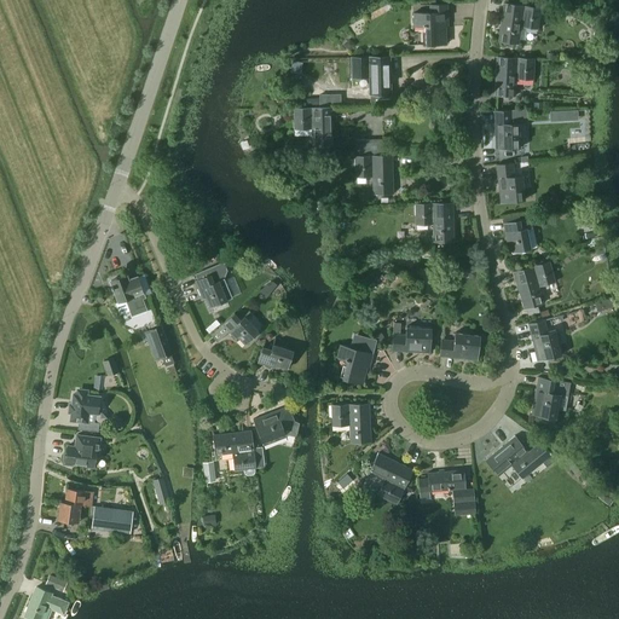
[(503,3),(502,13),(498,41),(519,44),(521,27),(538,29),(542,7),(503,3)]
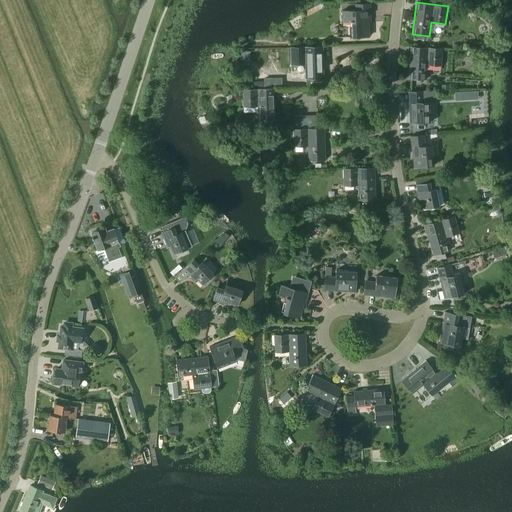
[(370,3),(355,3),(355,10),(342,10),(342,22),(352,21),(352,37),(369,36),(368,16),(370,16),(370,3)]
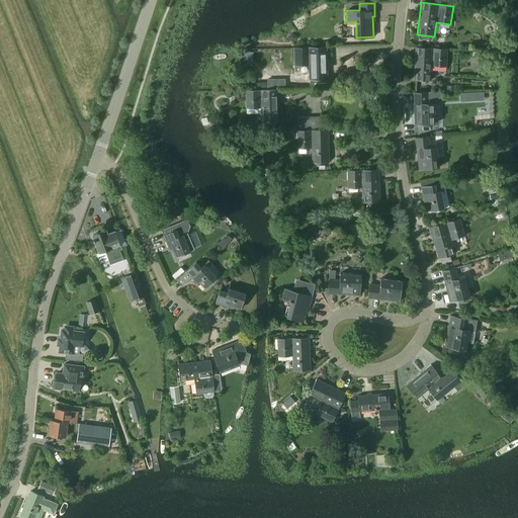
[(291,32),(286,37),(292,42),(297,37),(291,32)]
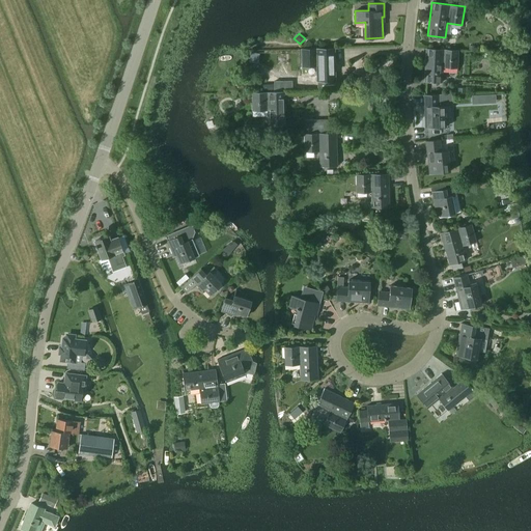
[(334,47),(302,48),(302,66),(316,66),(317,81),(335,81),(334,47)]
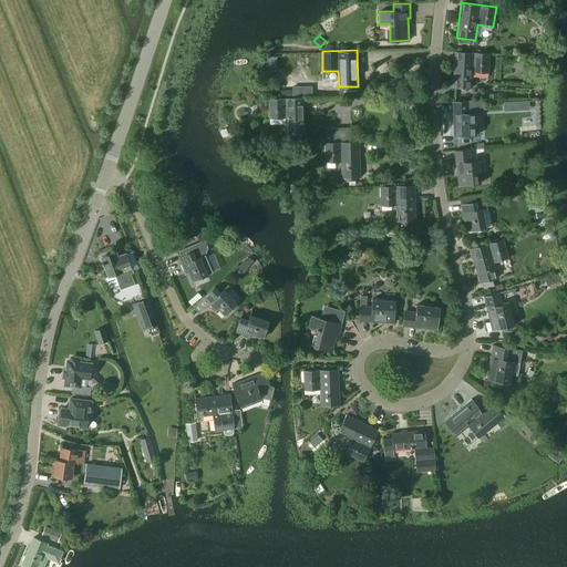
[(454,51),(454,60),(453,88),(472,88),(473,72),(488,73),(490,53),(454,51)]
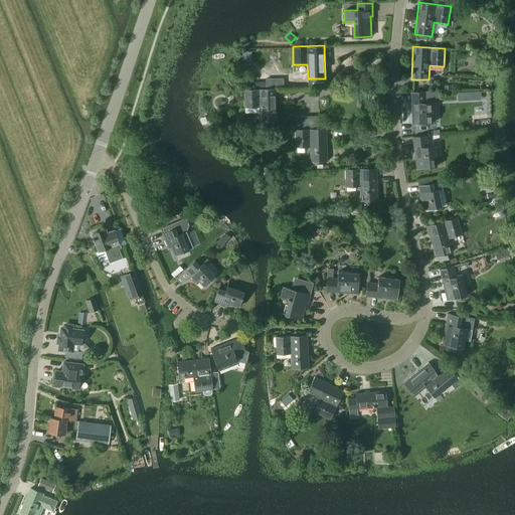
[(249,61),(251,52),(243,51),(241,60),(249,61)]
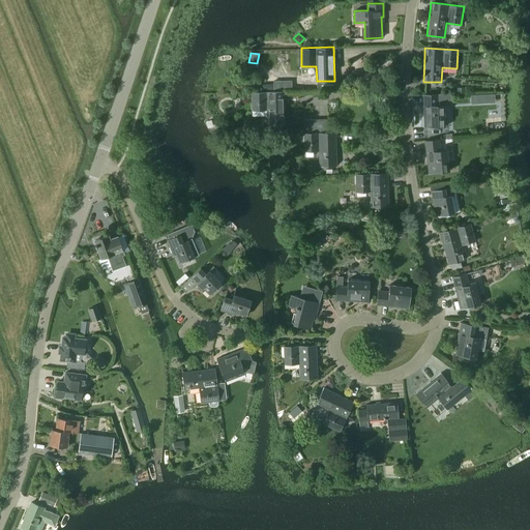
[(292,89),(292,80),(273,80),(273,89),(292,89)]
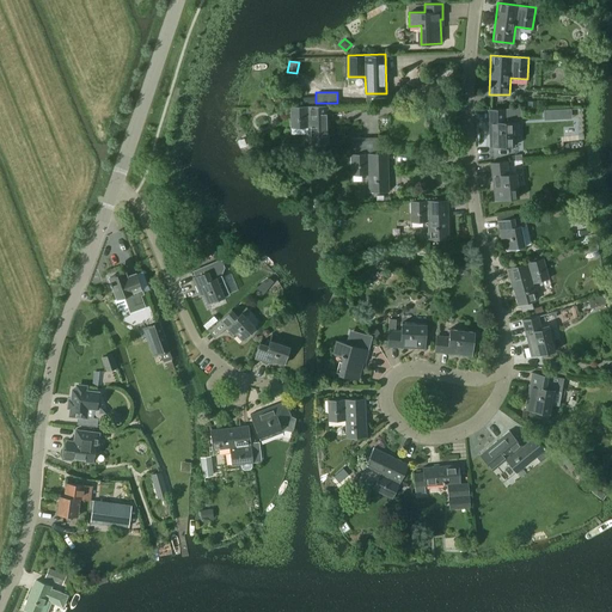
[(328,105),(289,106),(291,128),(307,127),(308,145),(330,144),(328,105)]
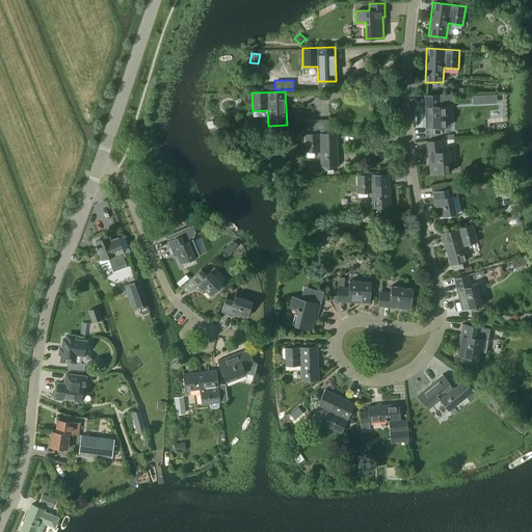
[(452,94),(424,95),(424,96),(425,105),(425,128),(447,127),(446,105),(453,105),(452,94)]
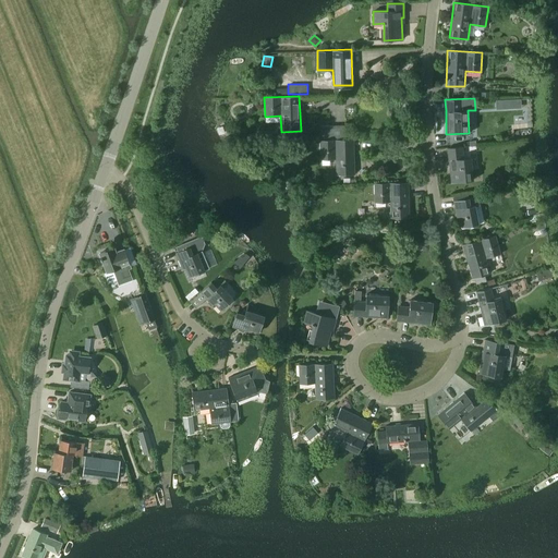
[(329,125),(320,125),(322,140),(329,140),(329,126),(329,125)]
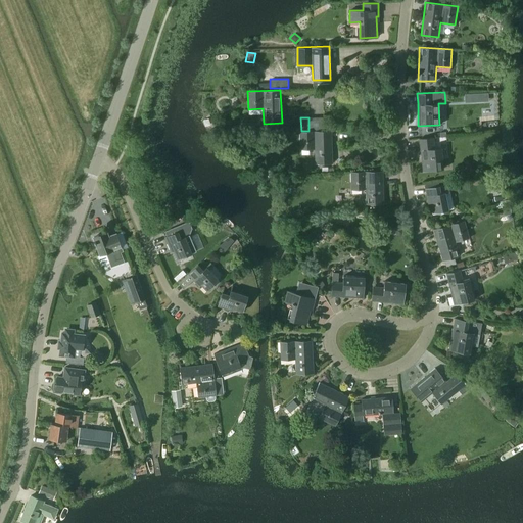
[(308,131),(301,131),(299,131),(299,149),(315,148),(315,163),(332,163),(331,131),(308,131)]
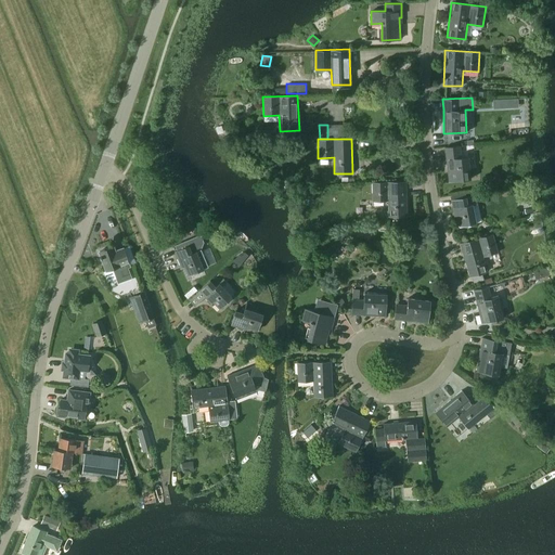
[(460,145),(444,147),(449,182),(472,179),(468,156),(462,157),(460,145)]
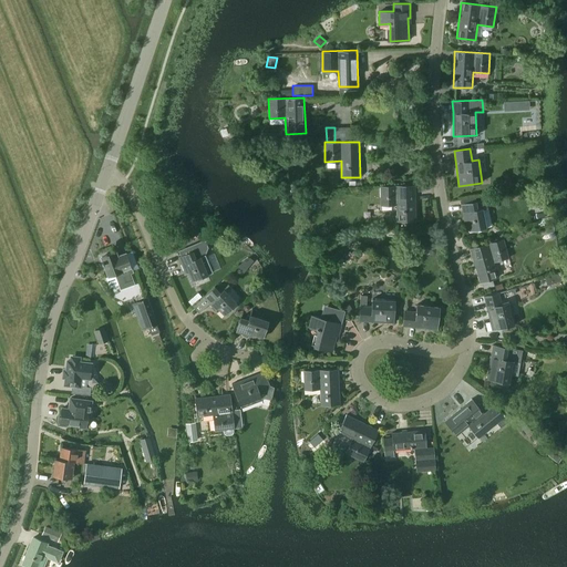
[(416,220),(415,185),(380,186),(380,206),(397,205),(397,222),(416,220)]
